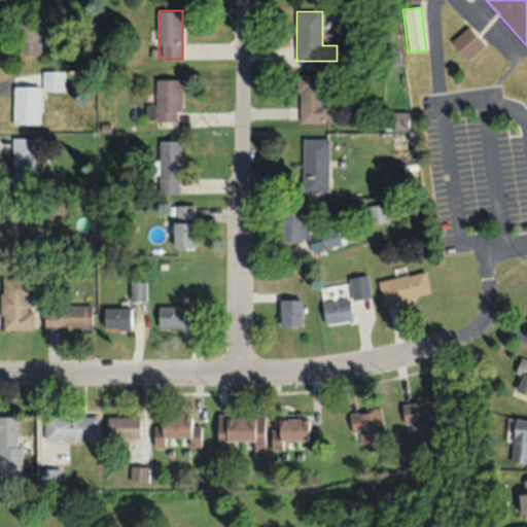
[(40,21),(19,21),(19,57),(40,57),(40,21)]
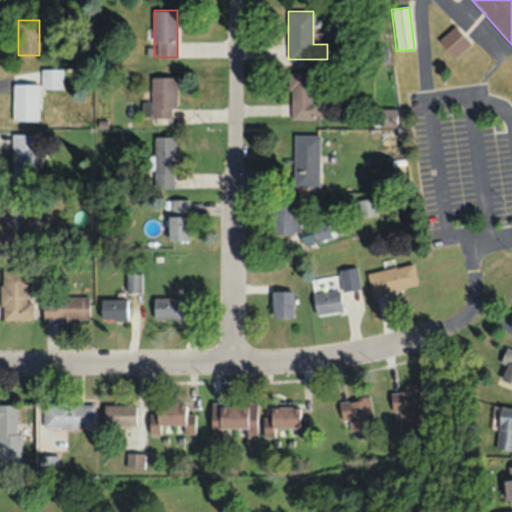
[(453,59),(470,44),(454,25),(437,40),(453,59)]
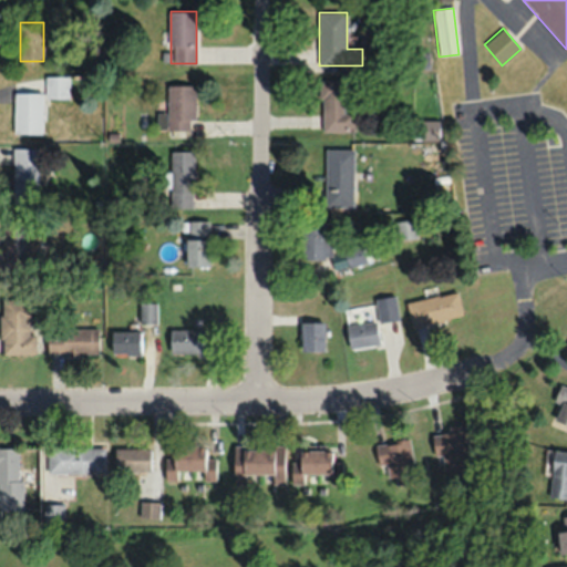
[(69,78),(47,78),(47,98),(69,98),(69,78)]
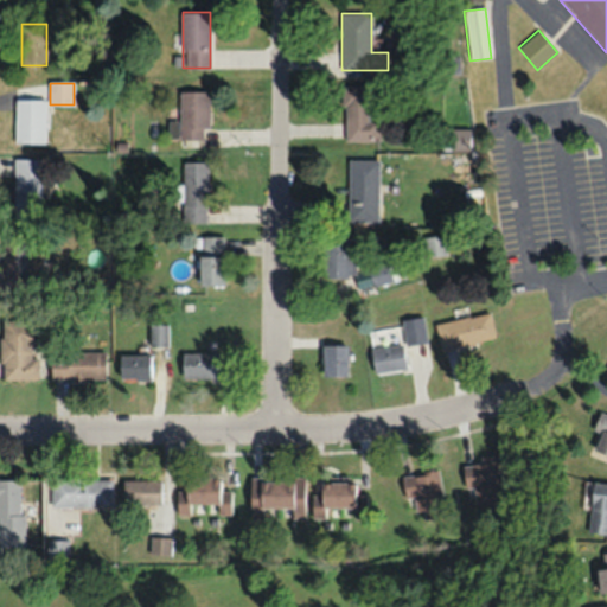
[(379,140),(379,85),(344,85),(344,140),(379,140)]
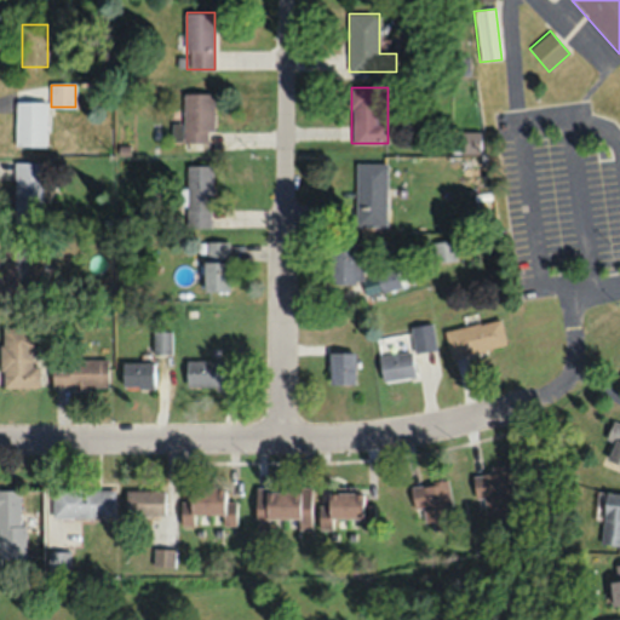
[(184,93),(184,142),(213,142),(213,93),(184,93)]
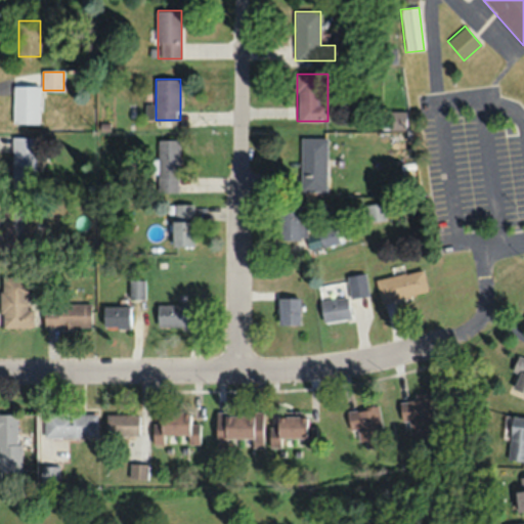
[(40,123),(40,85),(14,85),(14,123),(40,123)]
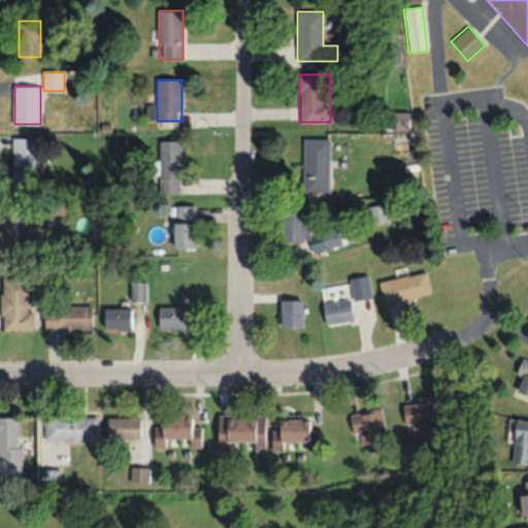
[(37,138),(13,138),(12,190),(36,190),(37,138)]
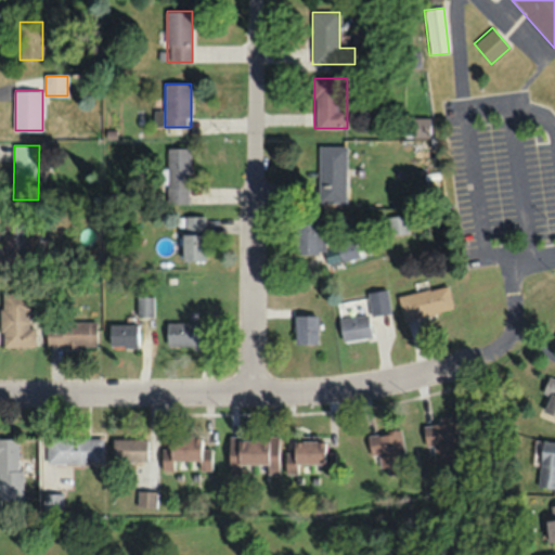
[(346,202),(346,145),(319,145),(319,202),(346,202)]
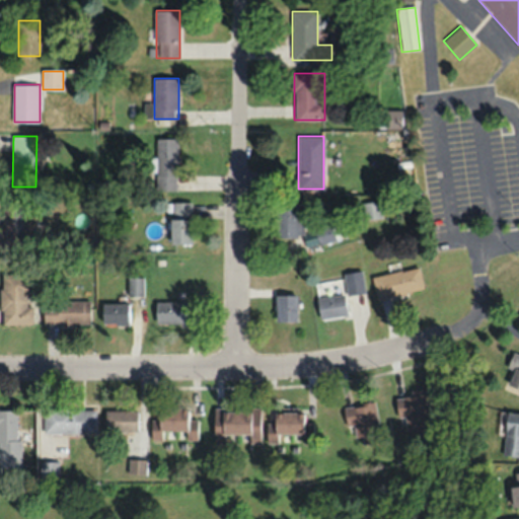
[(178,138),(156,138),(156,190),(178,190),(178,138)]
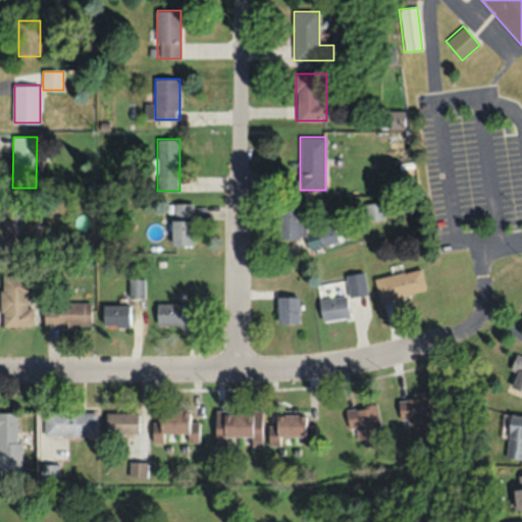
[(24,201),(2,201),(1,249),(24,249),(24,201)]
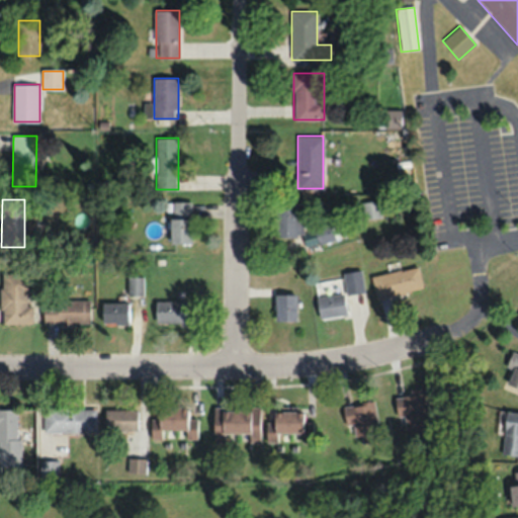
[(192,201),(171,201),(171,244),(192,244),(192,201)]
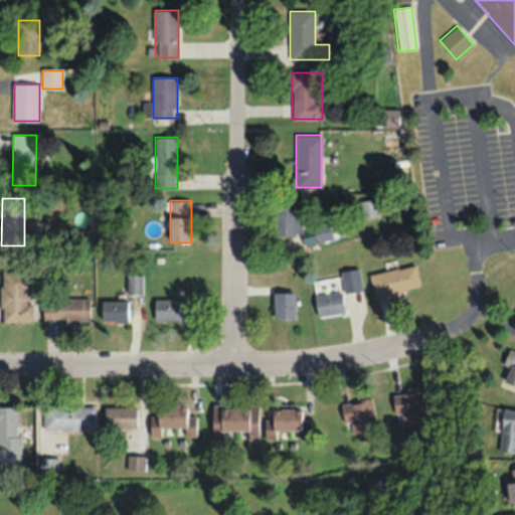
[(275,233),(301,233),(301,219),(296,219),(296,200),(275,200),(275,233)]
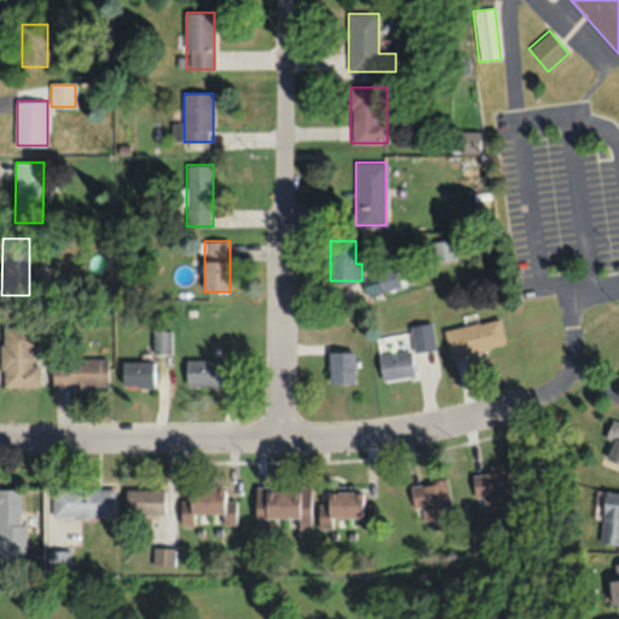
[(455,242),(433,242),(433,260),(455,260),(455,242)]
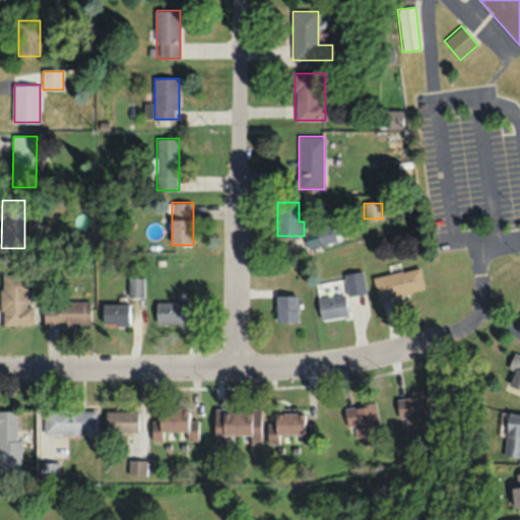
[(337,240),(332,222),(316,228),(320,245),(337,240)]
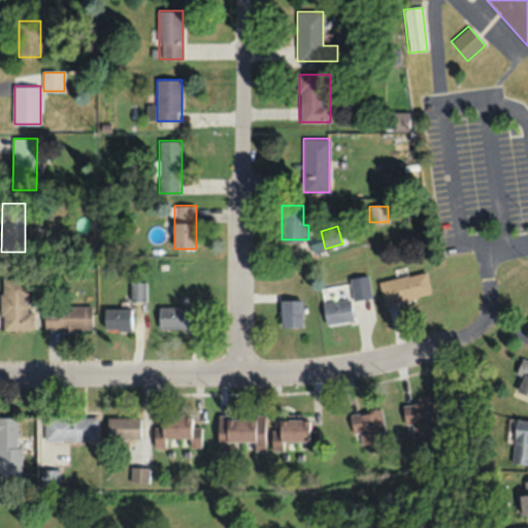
[(384,304),(431,294),(426,270),(377,281),(384,304)]
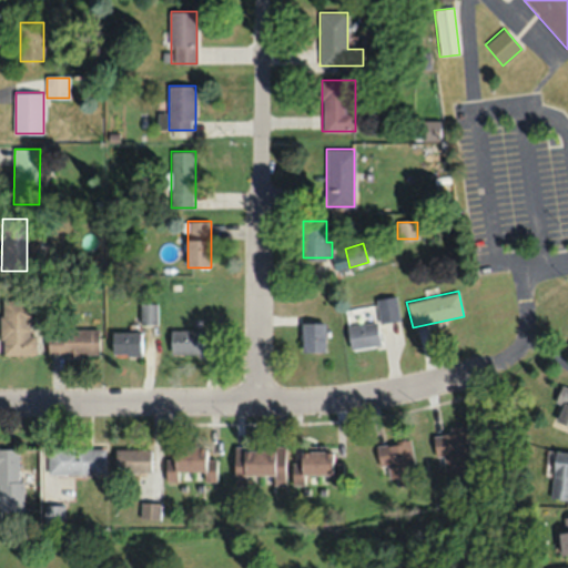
[(376,298),(379,321),(398,318),(395,296),(376,298)]
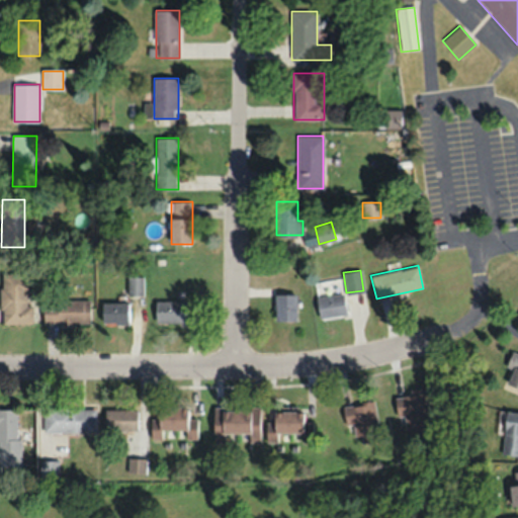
[(31,323),(31,272),(1,272),(1,323),(31,323)]
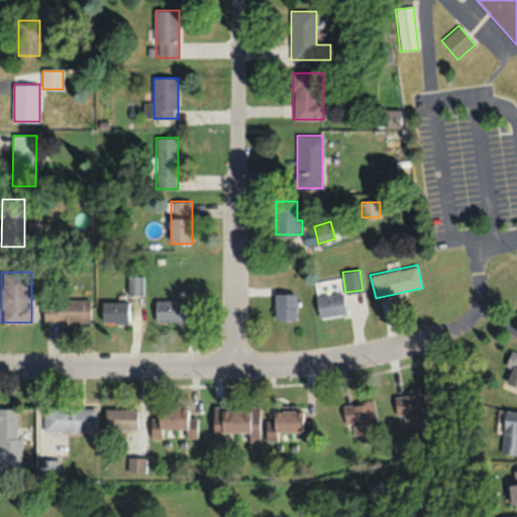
[(142,276),(127,276),(127,295),(142,295),(142,276)]
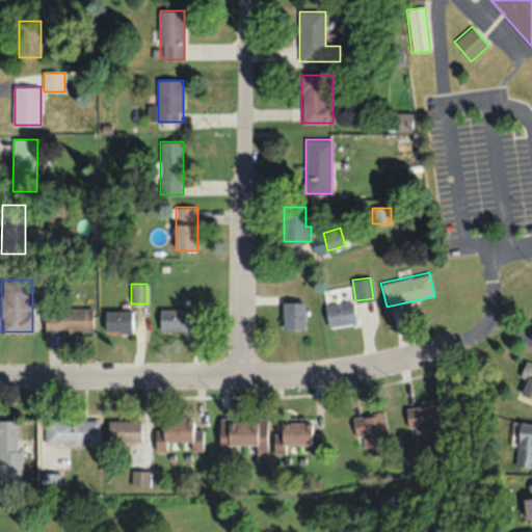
[(354,323),(353,300),(326,302),(328,325),(354,323)]
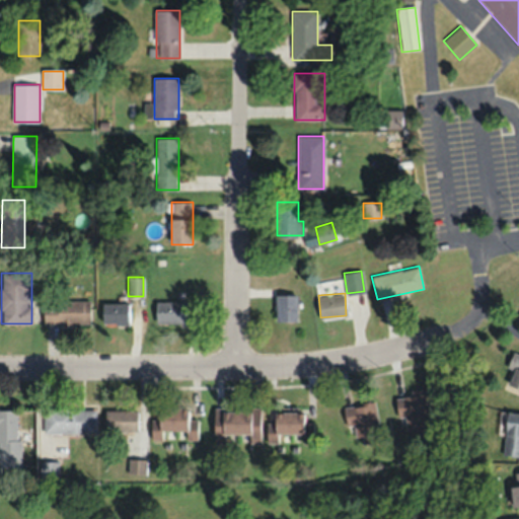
[(297,294),(276,294),(276,320),(297,320),(297,294)]
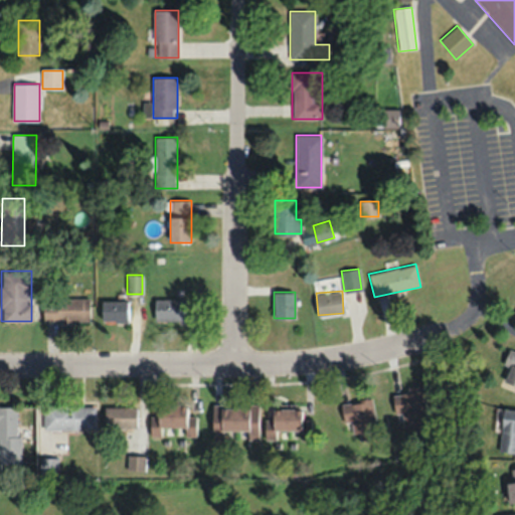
[(42,298),(42,321),(90,321),(90,298),(42,298)]
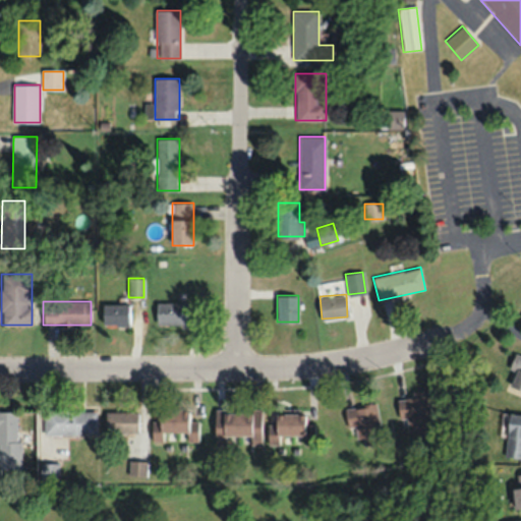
[(156,302),(156,325),(184,325),(184,302),(156,302)]
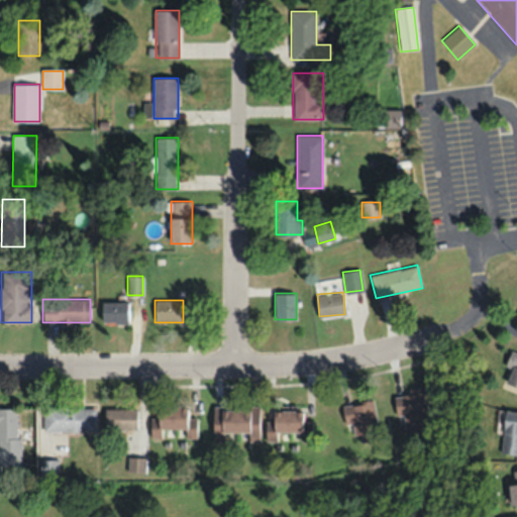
[(101,323),(128,323),(128,301),(101,301),(101,323)]
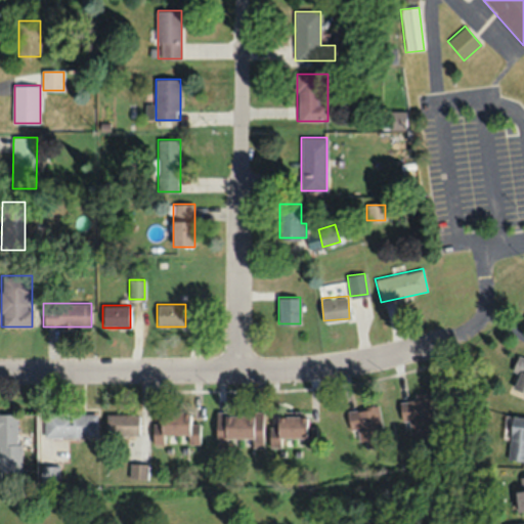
[(523,358),(517,356),(512,370),(518,373),(512,391),(523,394),(523,358)]
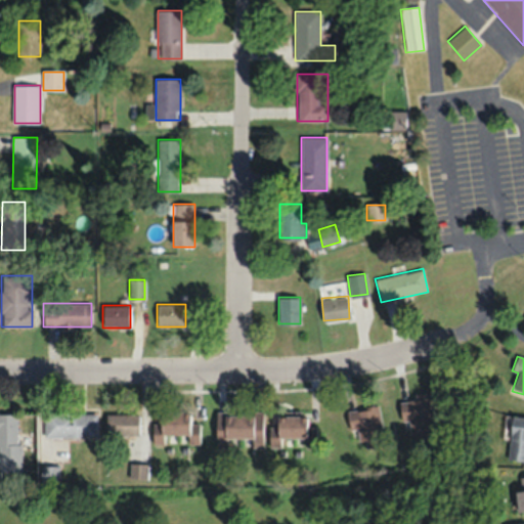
[(431,395),(400,398),(404,435),(435,432),(431,395)]
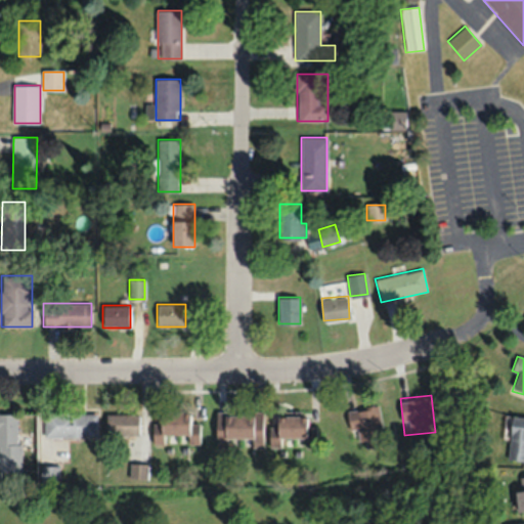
[(378,405),(348,410),(354,443),(384,438),(378,405)]
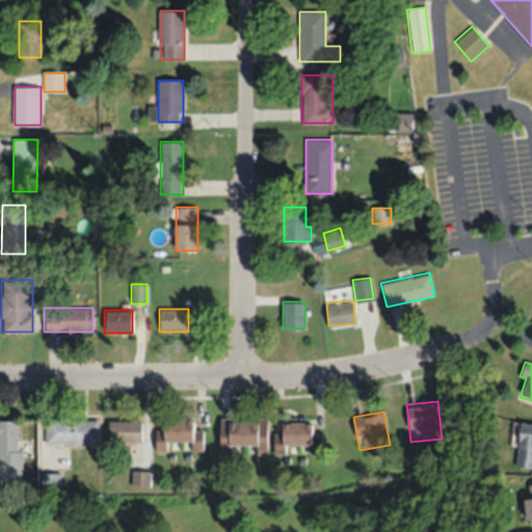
[(155,449),(166,450),(166,441),(190,441),(189,450),(202,450),(202,430),(192,430),(192,419),(162,418),(161,431),(155,430),(155,449)]
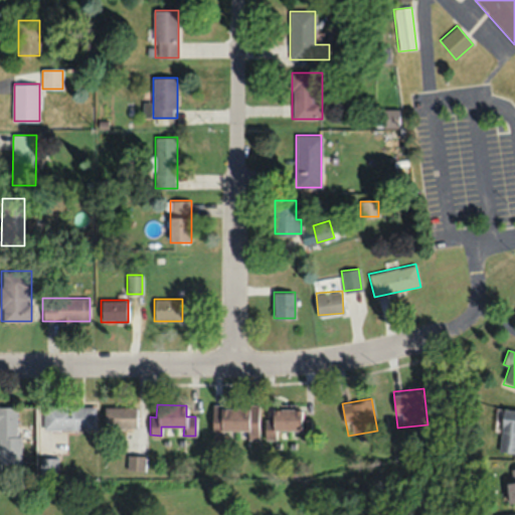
[(258,404),(212,404),(212,440),(222,440),(222,431),(249,431),(249,436),(258,436),(258,404)]
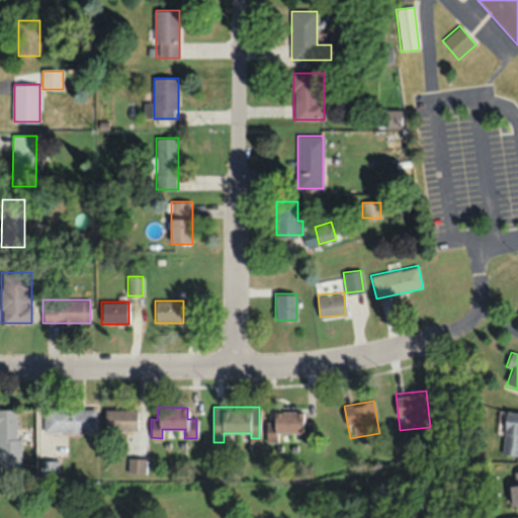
[(0,465),(18,465),(18,409),(0,408),(0,465)]
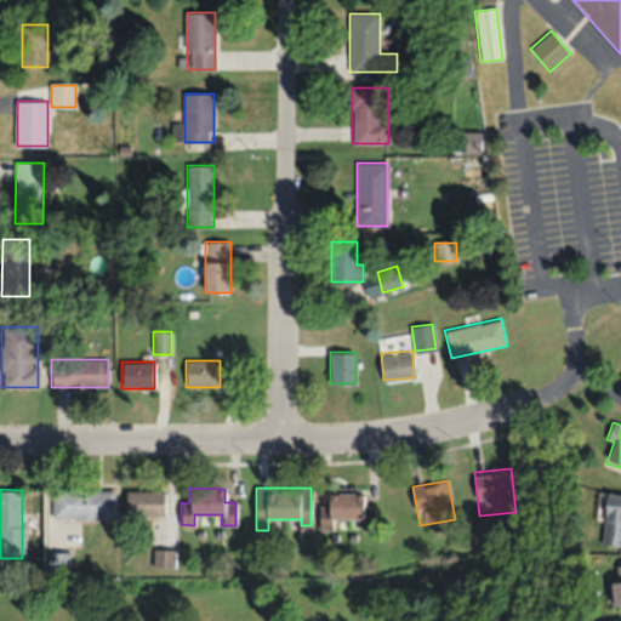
[(114,489),(52,489),(52,518),(114,518),(114,489)]
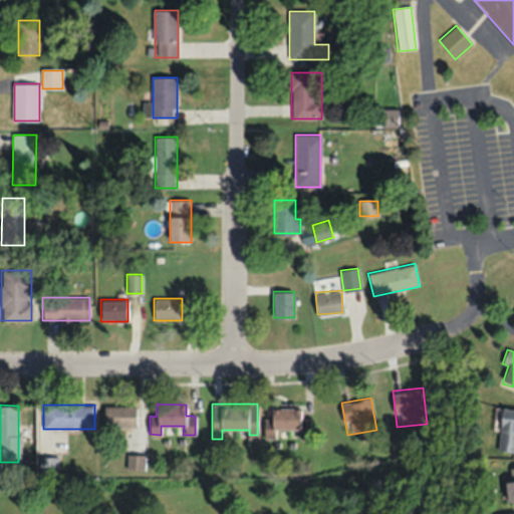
[(103,406),(103,428),(136,428),(136,406),(103,406)]
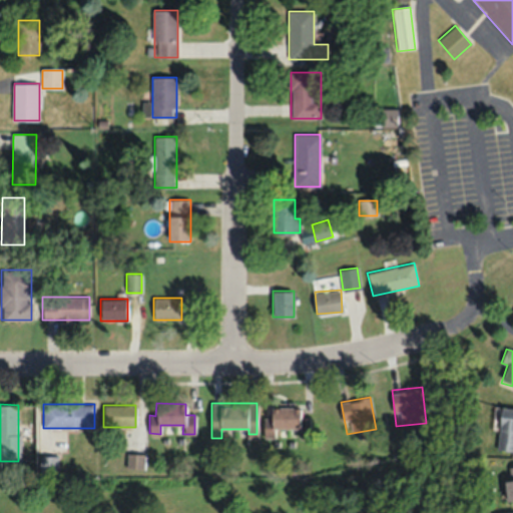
[(301,408),(273,408),(273,419),(268,419),(268,428),(300,428),(300,436),(309,436),(309,418),(301,418),(301,408)]
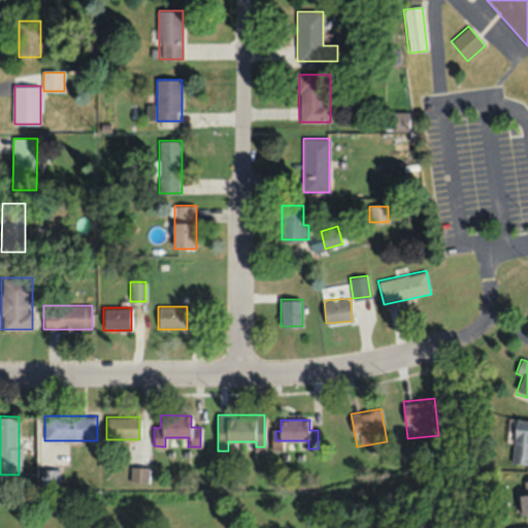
[(527,420),(516,420),(512,463),(527,464),(527,420)]
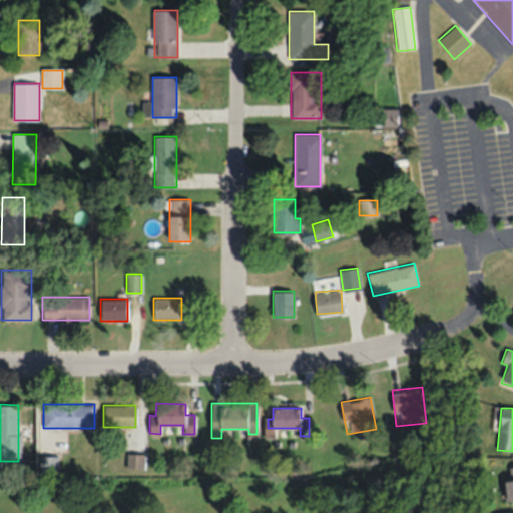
[(39,474),(58,474),(58,456),(39,456),(39,474)]
